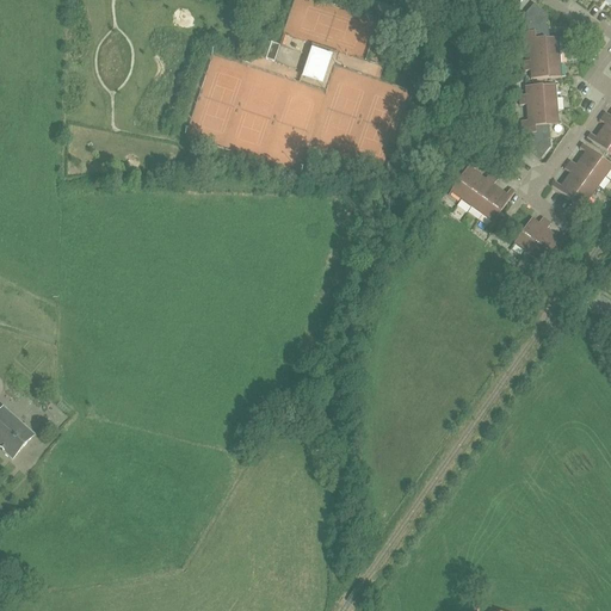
[(520,35),(520,39),(549,38),(547,17),(534,5),(525,14),(526,29),(523,29),(523,35),(520,35)]
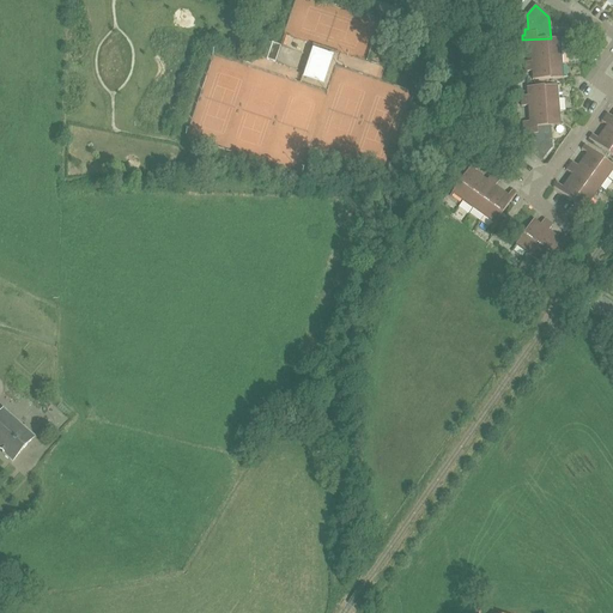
[(551,40),(551,38),(522,40),(523,47),(529,46),(530,54),(560,52),(559,38),(551,40)]
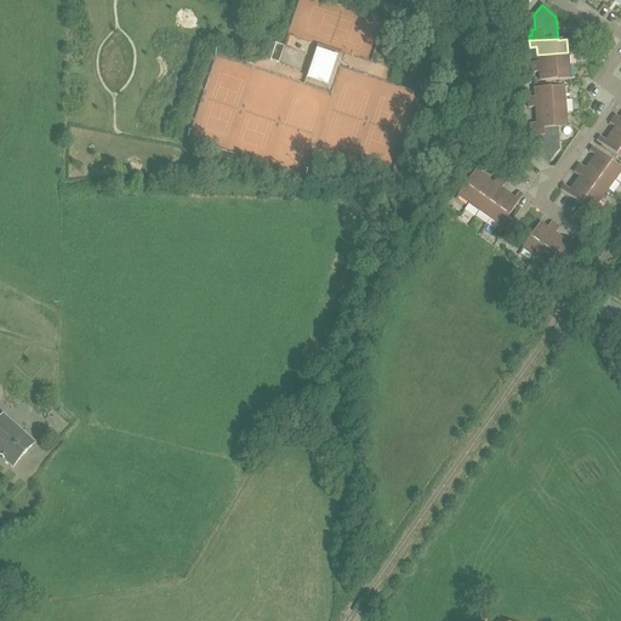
[(271,61),(273,62),(279,64),(285,47),(277,44),(271,61)]
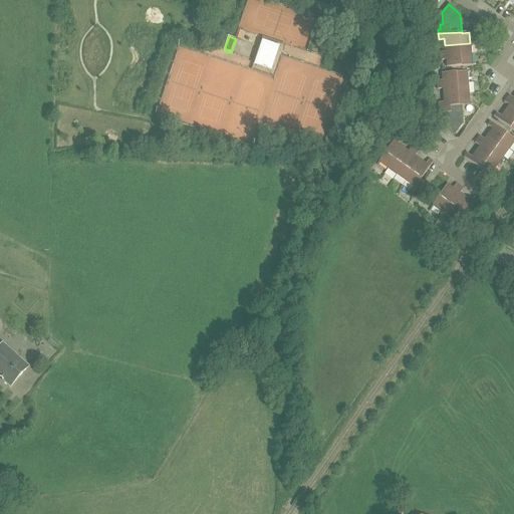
[(440,56),(471,54),(470,43),(445,45),(445,52),(440,52),(440,56)]
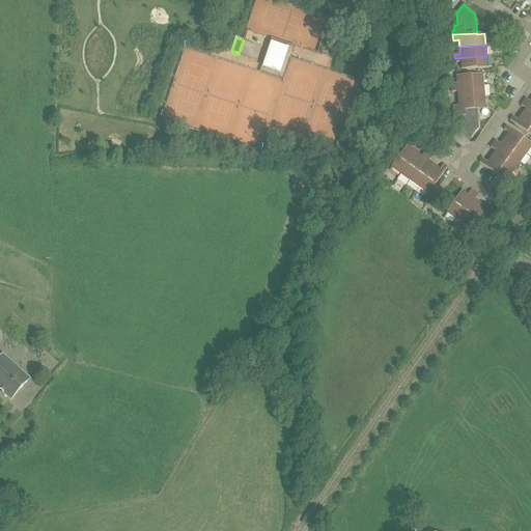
[(279,72),(286,50),(272,46),(264,67),(279,72)]
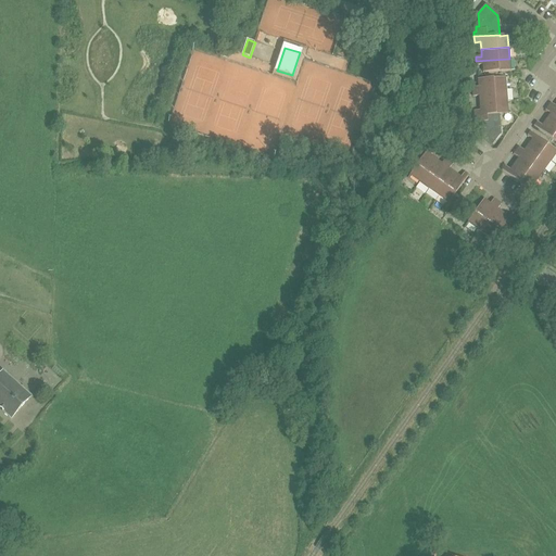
[(510,71),(509,59),(476,61),(476,66),(482,65),(483,73),(510,71)]
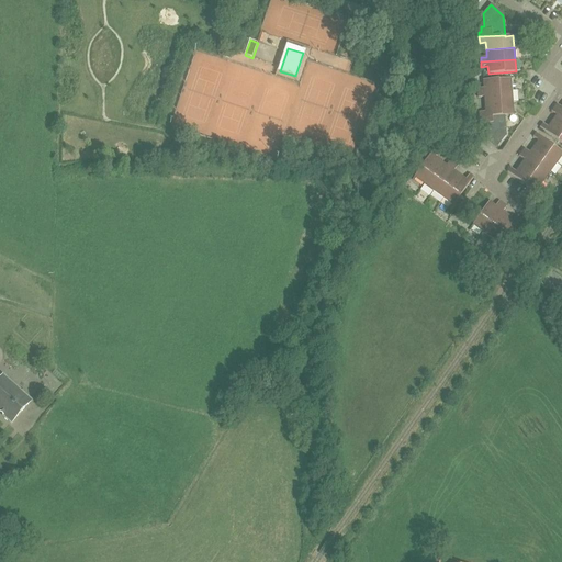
[(478,89),(478,93),(512,91),(510,78),(483,81),(483,89),(478,89)]
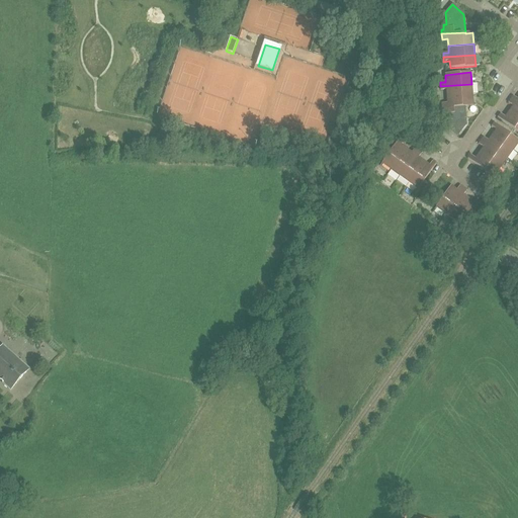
[(472,94),(471,84),(440,86),(441,90),(446,90),(446,97),(472,94)]
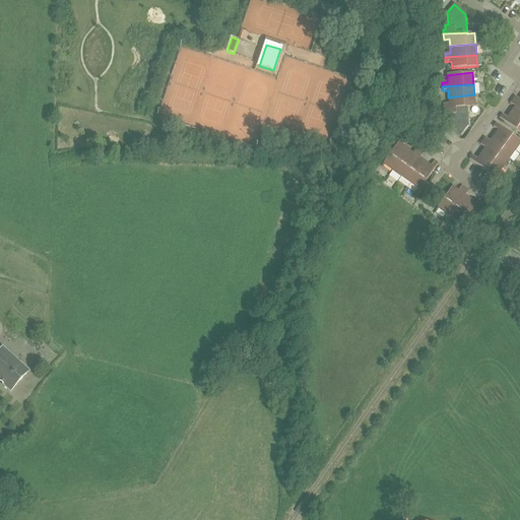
[(475,106),(474,94),(448,98),(449,104),(443,105),(444,110),(467,108),(467,107),(475,106)]
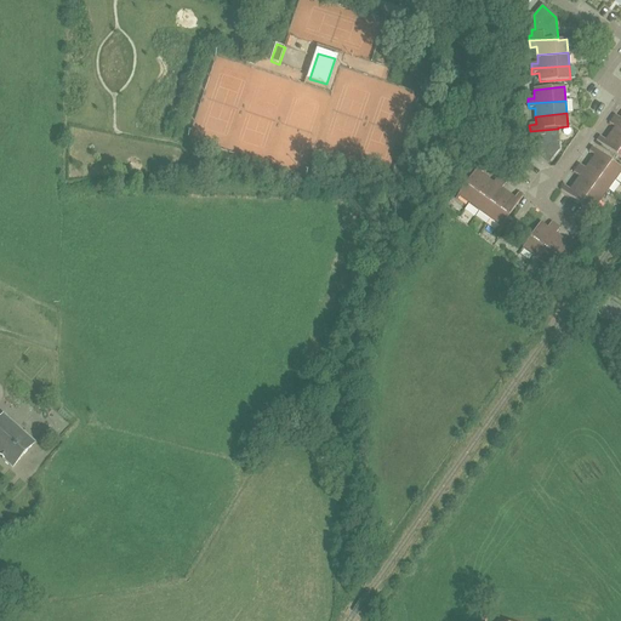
[(620,142),(620,125),(613,119),(609,124),(615,127),(610,134),(620,142)]
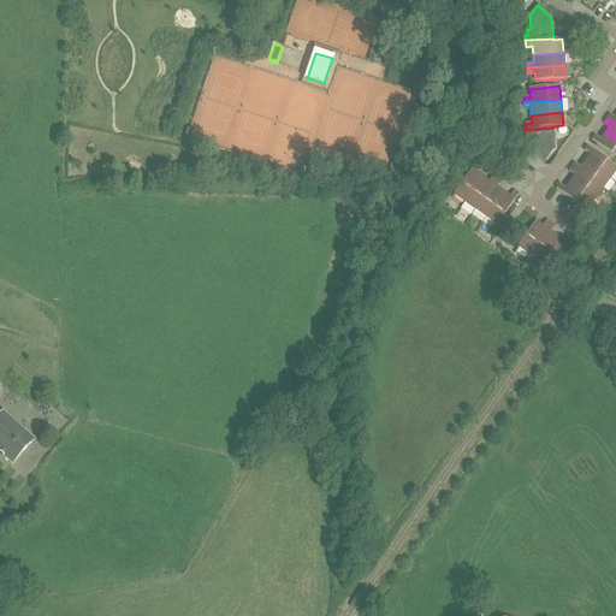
[(543,163),(555,148),(554,128),(526,130),(526,136),(529,136),(529,141),(533,141),(534,154),(543,163)]
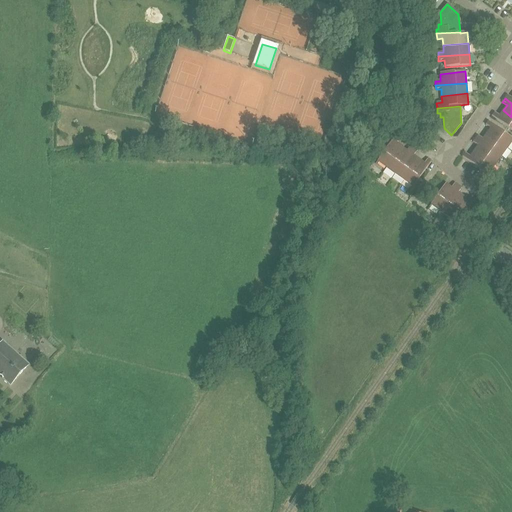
[(511,117),(503,110),(499,116),(495,112),(492,117),(511,131),(511,117)]
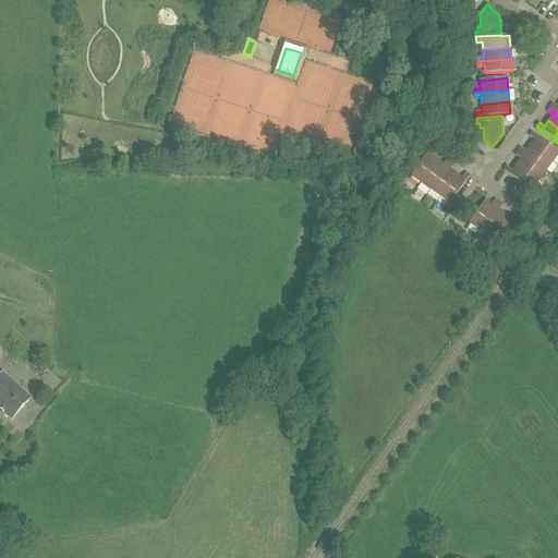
[(534,140),(530,146),(553,162),(557,154),(557,150),(532,132),(529,136),(534,140)]
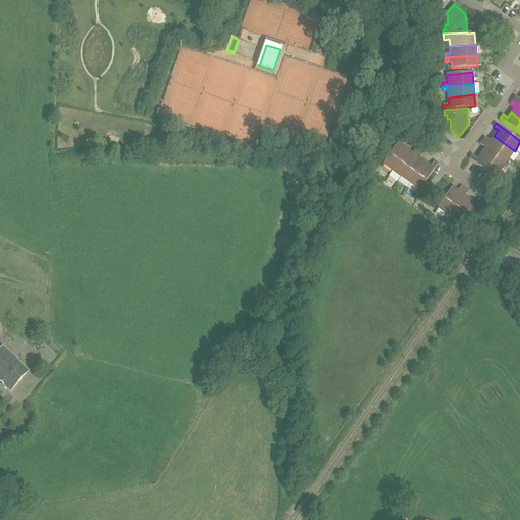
[(515,151),(494,136),(490,141),(485,138),(482,141),(509,160),(515,151)]
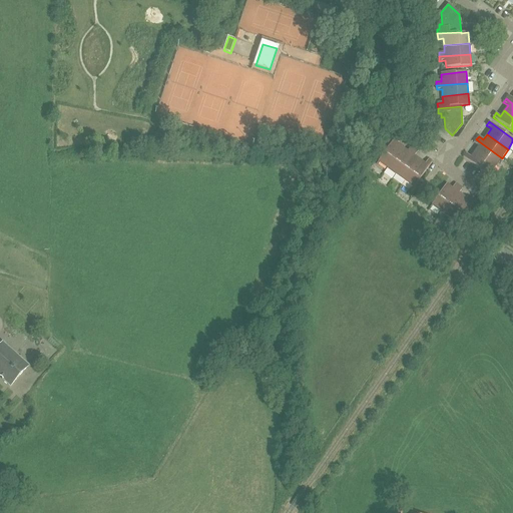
[(387,168),(402,147),(396,143),(400,139),(396,136),(378,161),(387,168)]
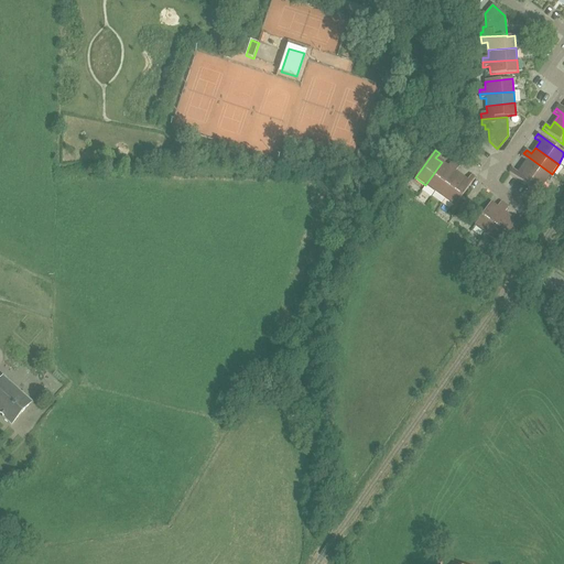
[(544,184),(552,174),(523,153),(521,158),(525,161),(521,166),(544,184)]
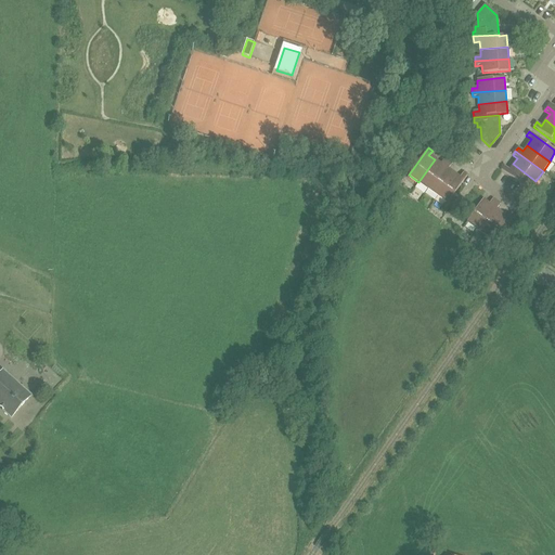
[(441,164),(435,159),(418,182),(428,189),(448,162),(444,159),(441,164)]
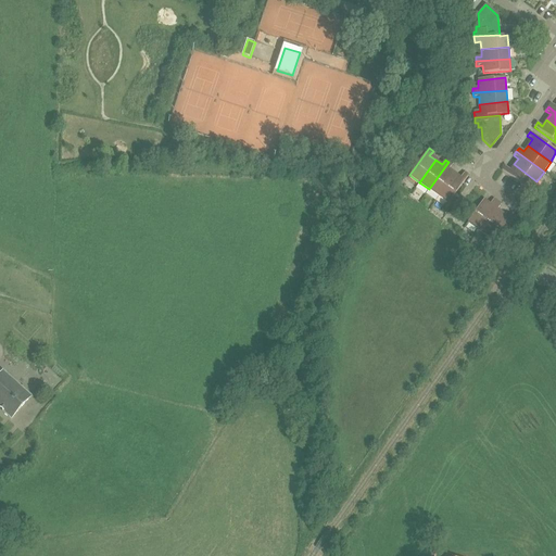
[(452,164),(449,162),(429,189),(439,197),(455,174),(449,169),(452,164)]
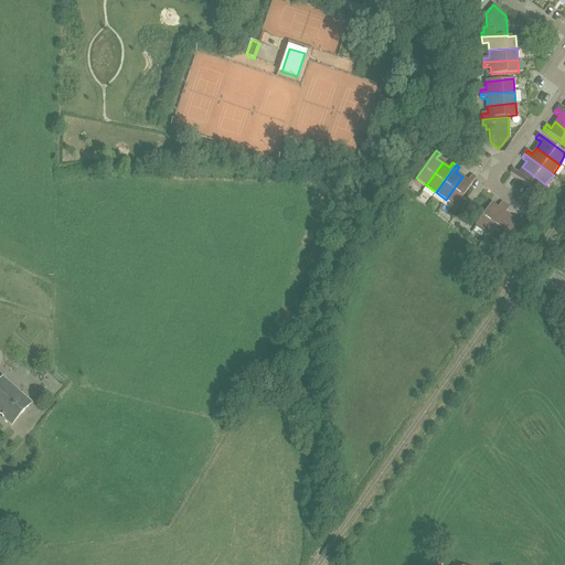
[(539,193),(545,184),(522,167),(519,173),(513,169),(510,173),(539,193)]
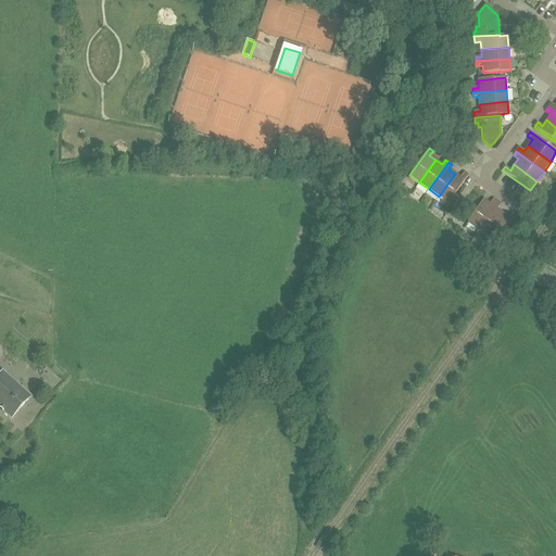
[(460,178),(455,174),(439,197),(449,203),(468,176),(465,173),(460,178)]
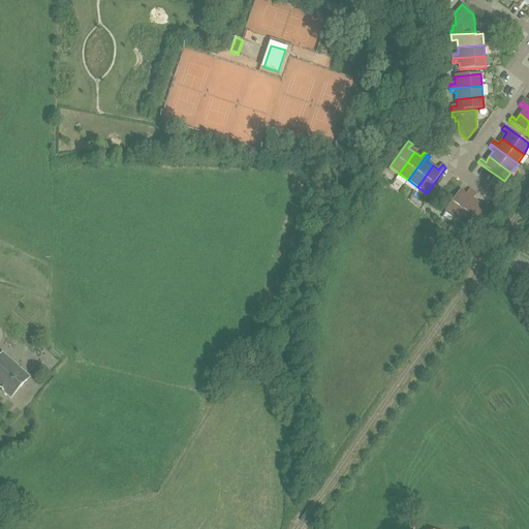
[(445,212),(455,218),(473,192),(469,190),(466,194),(460,190),(445,212)]
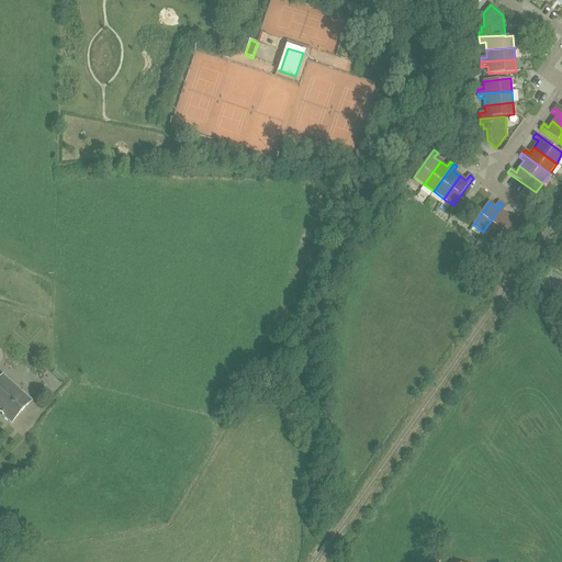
[(503,212),(506,208),(503,204),(483,232),(493,239),(508,216),(503,212)]
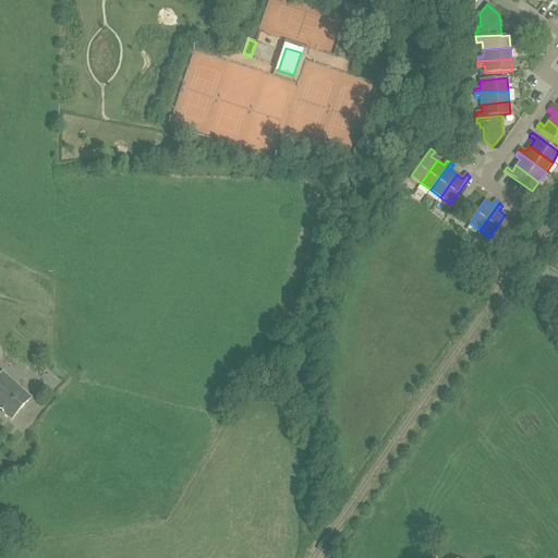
[(511,219),(505,215),(489,238),(499,244),(519,217),(514,214),(511,219)]
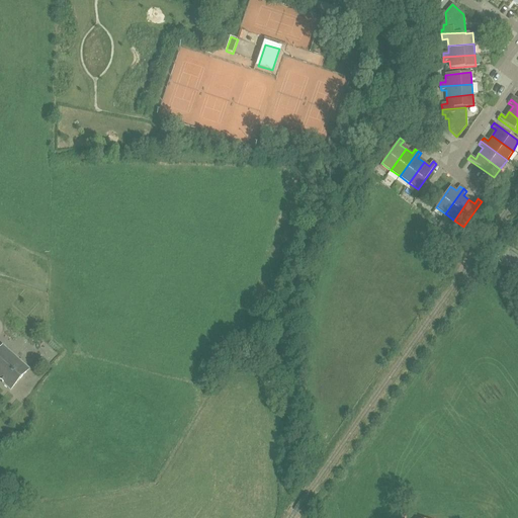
[(0,379),(11,390),(29,370),(2,346),(0,348),(0,379)]
